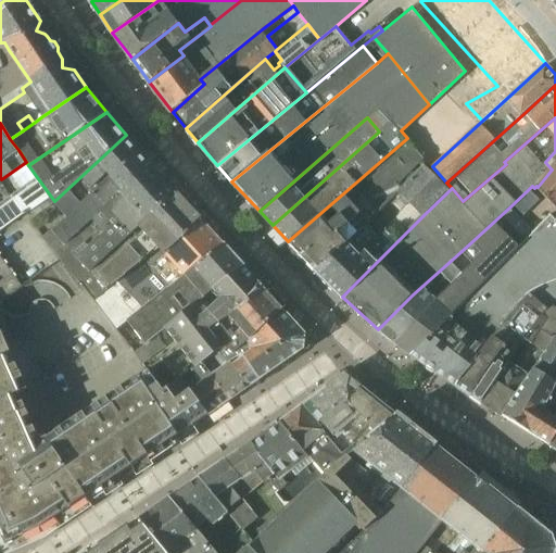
[(54,251),(151,163),(126,135),(54,201),(67,216),(52,229),(50,227),(41,236),(54,251)]
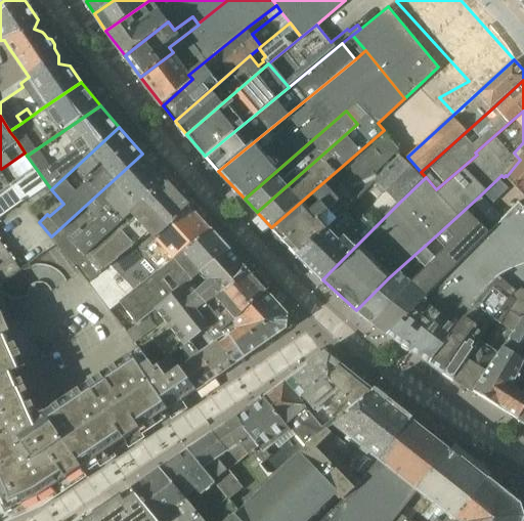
[(355,197),(400,149),(384,130),(271,227),(284,241),(297,228),(301,232),(339,200),(342,204),(346,201),(349,204),(356,198),(355,197)]
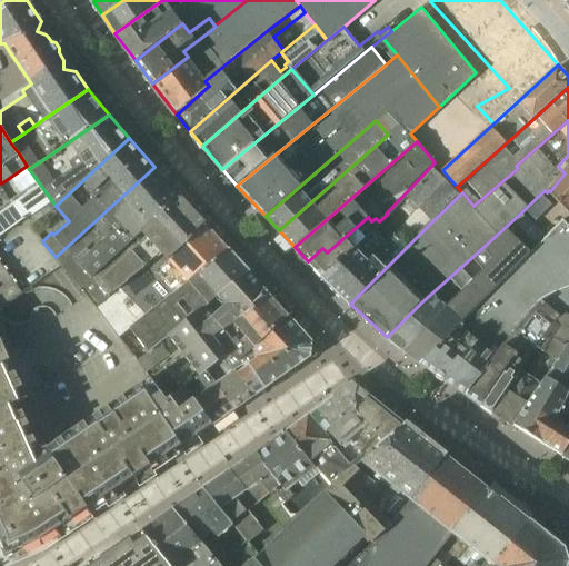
[(568,155),(558,166),(563,172),(565,174),(550,191),(568,210),(568,155)]
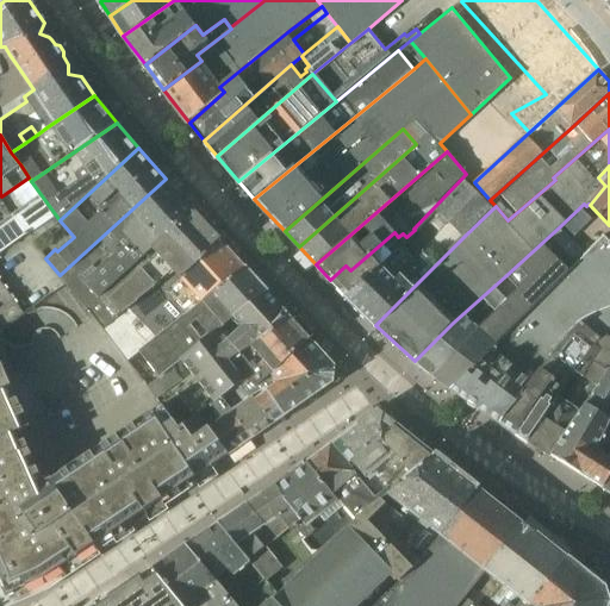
[(490,200),(474,182),(466,174),(414,229),(415,230),(437,206),(466,235),(496,206),(490,200)]
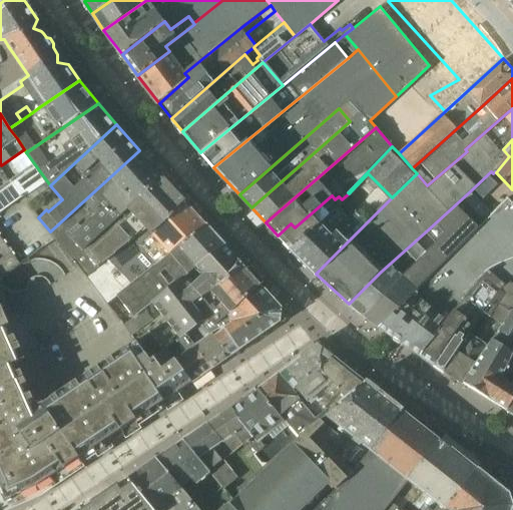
[(73,258),(162,176),(139,150),(50,231),(73,258)]
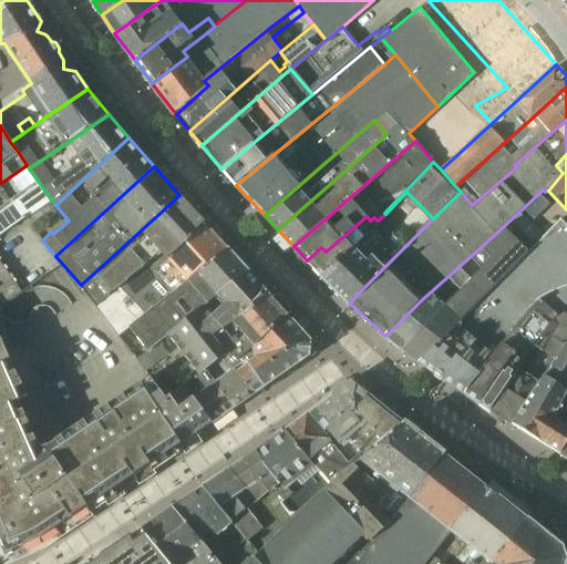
[(55,205),(38,181),(11,198),(24,216),(24,217),(31,214),(35,219),(55,205)]
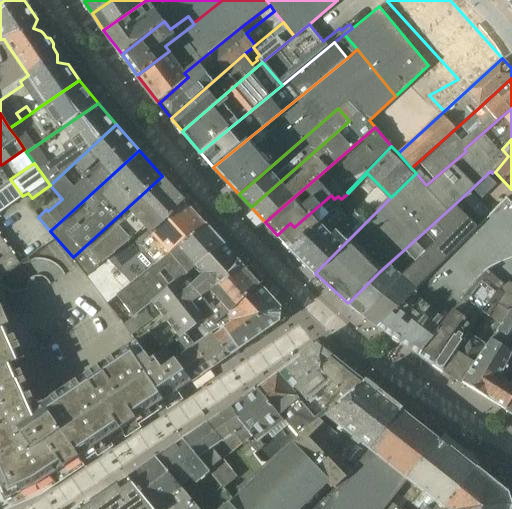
[(153,232),(186,202),(162,176),(73,257),(79,264),(87,273),(111,255),(115,251),(147,226),(153,232)]
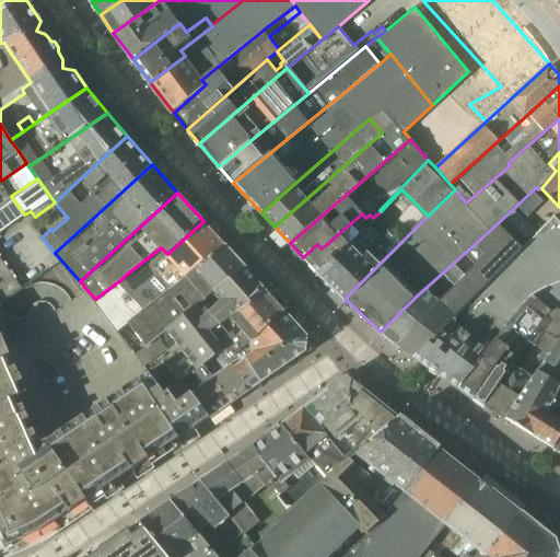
[(0,231),(24,213),(11,196),(0,202),(0,231)]
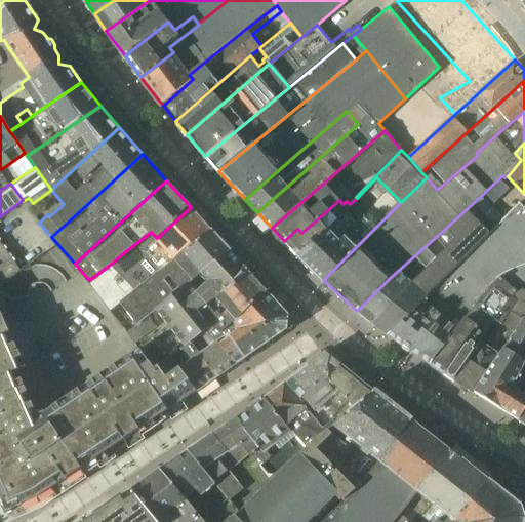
[(373,323),(388,334),(440,282),(503,217),(482,195),(436,237),(447,247),(373,323)]
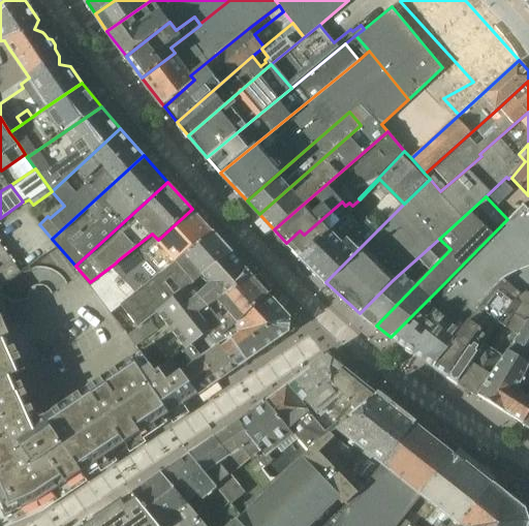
[(347,211),(352,206),(349,203),(345,206),(342,202),(304,235),(300,230),(286,243),(299,256),(347,211)]
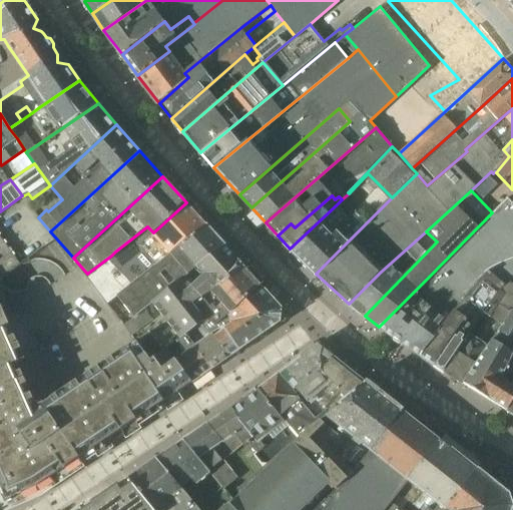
[(512,200),(511,201),(507,196),(492,212),(430,276),(463,300),(470,291),(488,270),(505,285),(512,277),(512,200)]
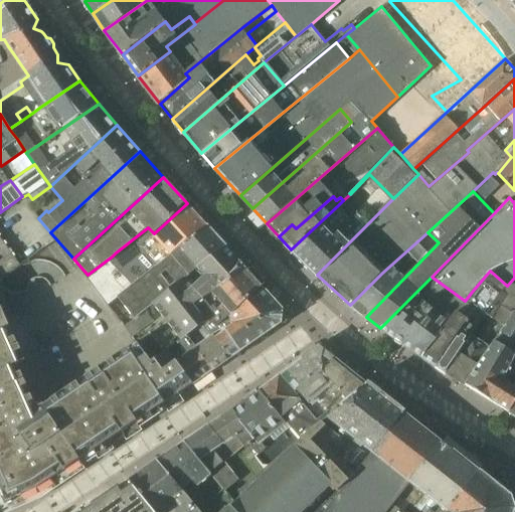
[(156,266),(207,225),(187,203),(154,233),(148,227),(116,252),(112,257),(133,284),(156,266)]
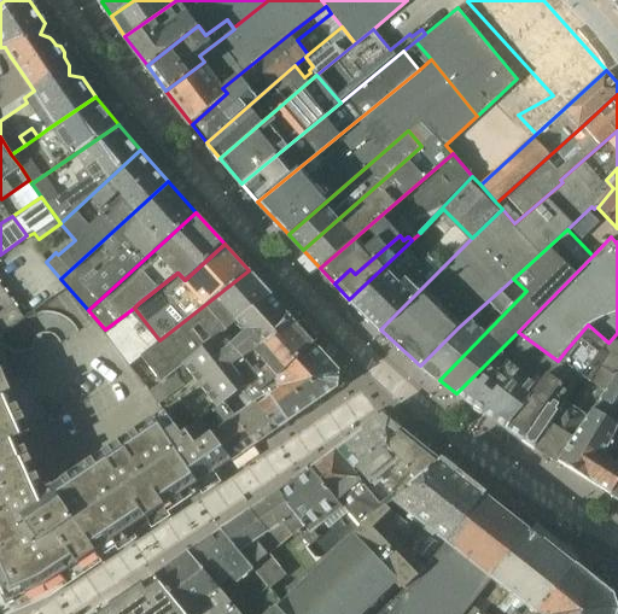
[(429,252),(420,261),(406,246),(349,299),(380,329),(443,267),(429,252)]
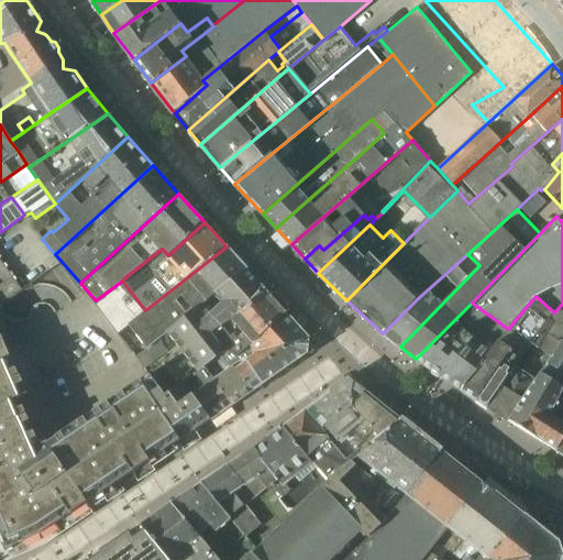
[(208,298),(247,270),(227,246),(170,291),(145,310),(129,324),(146,347),(136,354),(145,366),(168,349),(161,337),(168,331),(167,330),(208,298)]
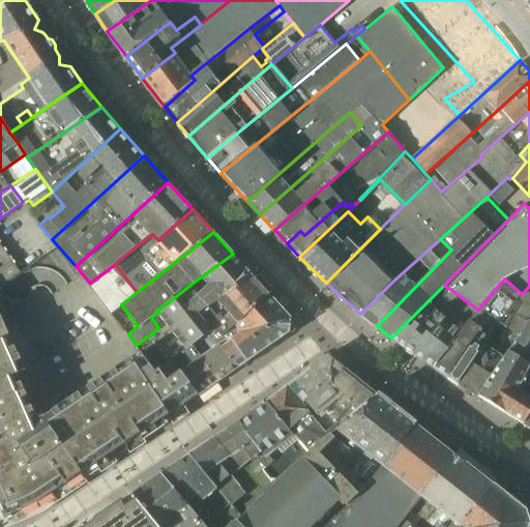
[(360,314),(377,326),(451,250),(440,239),(393,281),(360,314)]
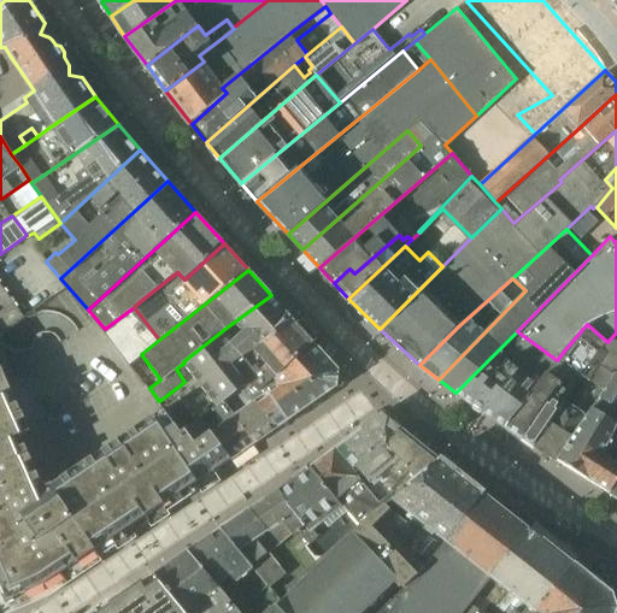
[(0,330),(1,331),(23,316),(0,282),(0,330)]
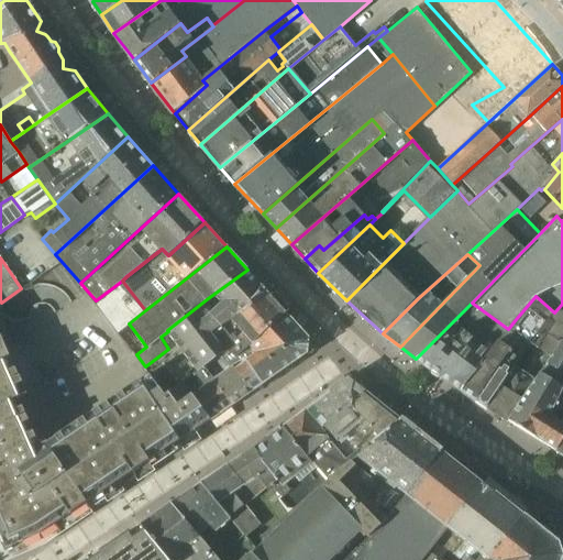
[(210,331),(268,294),(247,270),(208,298),(167,330),(168,331),(179,348),(153,369),(169,391),(184,380),(195,372),(205,365),(224,351),(210,331)]
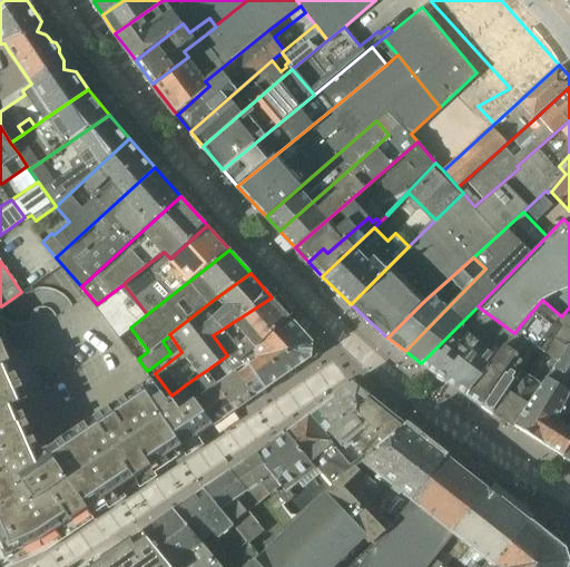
[(239,360),(290,316),(272,297),(213,335),(227,355),(228,354),(232,359),(235,355),(239,360)]
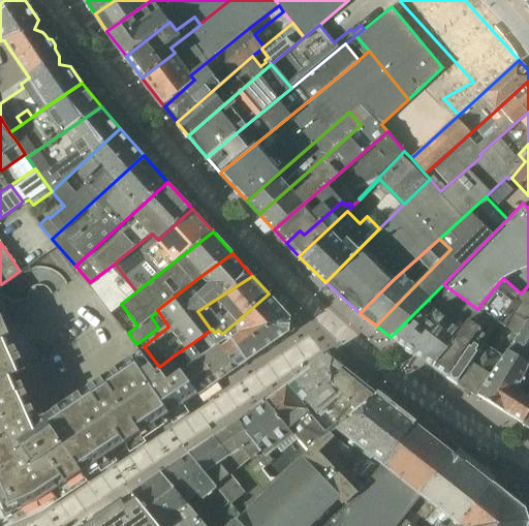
[(528,285),(521,294),(503,278),(485,300),(477,309),(434,366),(447,375),(460,356),(465,347),(478,331),(489,338),(500,320),(505,323),(504,323),(520,333),(528,318),(528,285)]
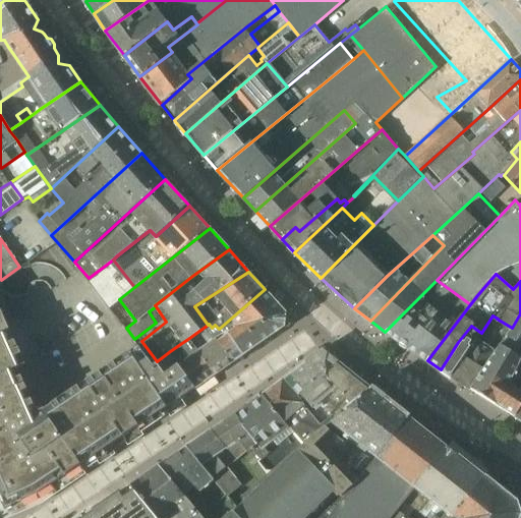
[(0,298),(9,292),(1,280),(0,279),(0,491),(6,506),(38,493),(67,472),(75,467),(79,464),(80,463),(101,450),(181,396),(195,387),(175,358),(170,351),(157,361),(153,364),(138,345),(129,351),(129,350),(114,360),(114,361),(73,389),(72,388),(63,395),(44,408),(37,411),(17,366),(25,362),(18,345),(17,346),(0,305),(0,298)]
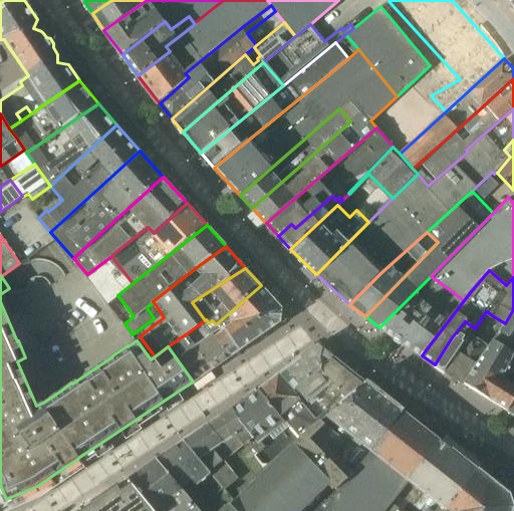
[(422,355),(464,300),(431,276),(379,327),(422,355)]
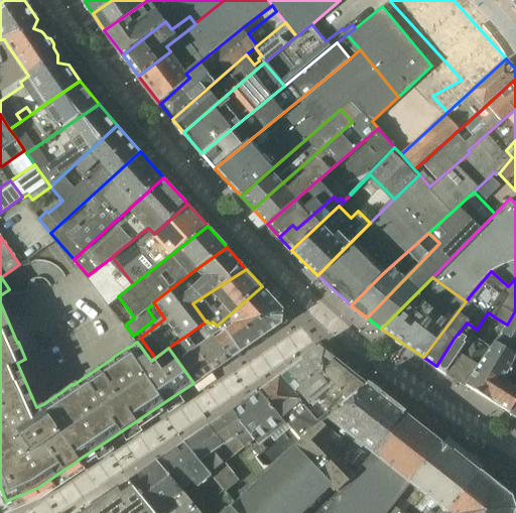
[(230,358),(283,321),(284,310),(262,286),(217,326),(213,322),(210,325),(207,328),(213,336),(214,335),(230,358)]
